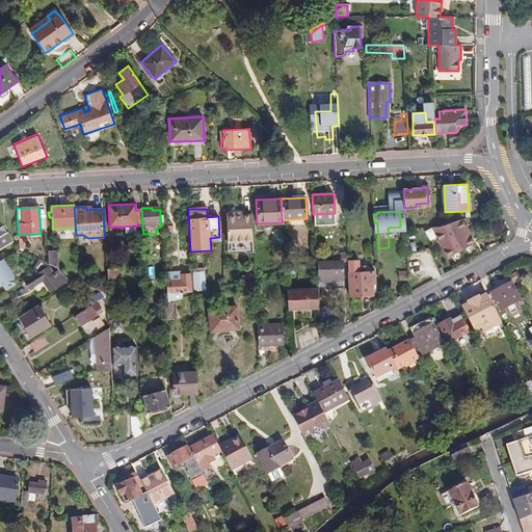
[(227,213),(228,242),(253,241),(251,215),(237,216),(237,213),(227,213)]
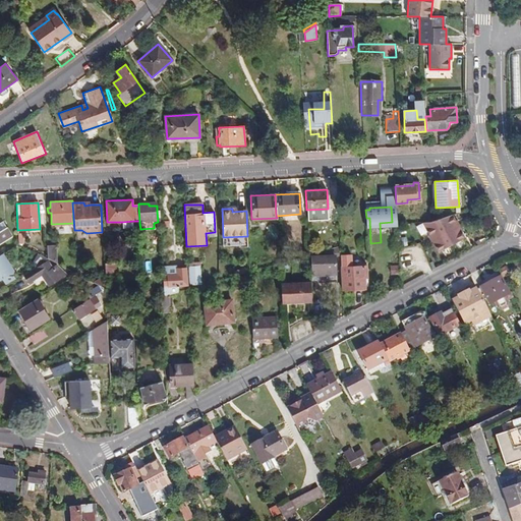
[(431,222),(423,221),(439,251),(465,237),(462,233),(463,230),(451,216),(431,222)]
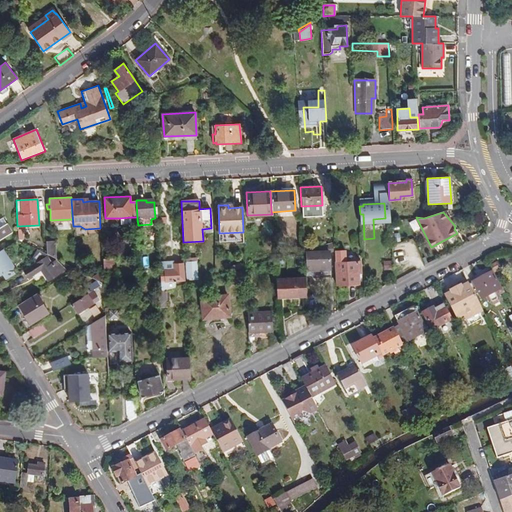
[(0,239),(12,232),(7,223),(0,227),(0,239)]
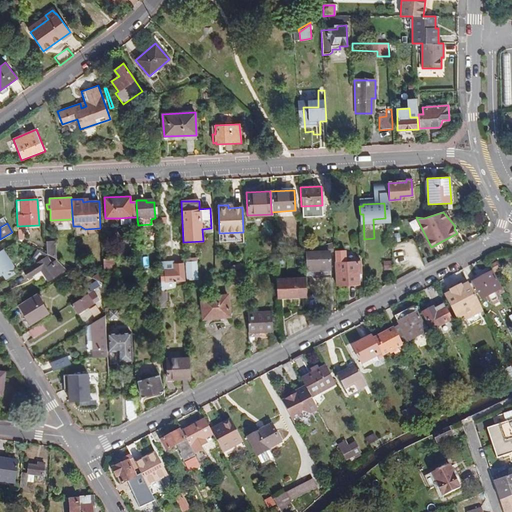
[(219,233),(220,242),(244,240),(243,232),(219,233)]
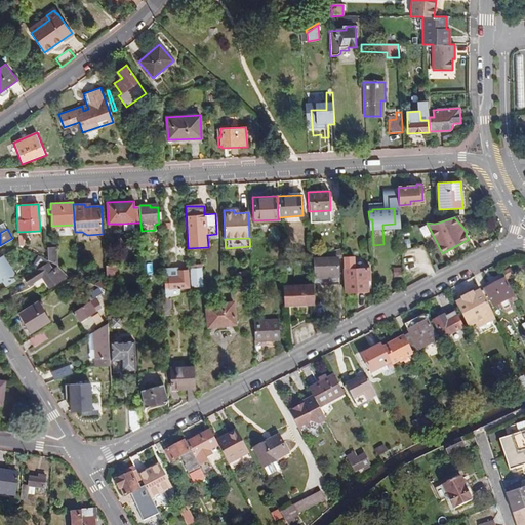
[(403,252),(412,272),(423,267),(419,258),(414,247),(403,252)]
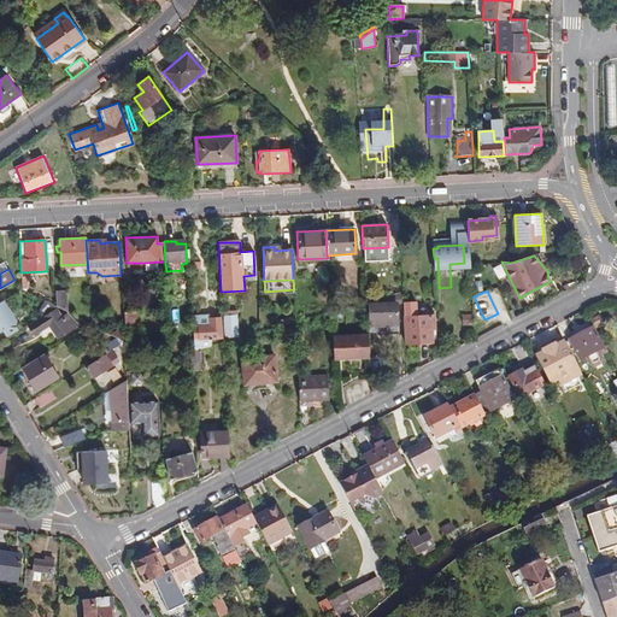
[(56,292),(56,306),(66,312),(65,292),(56,292)]
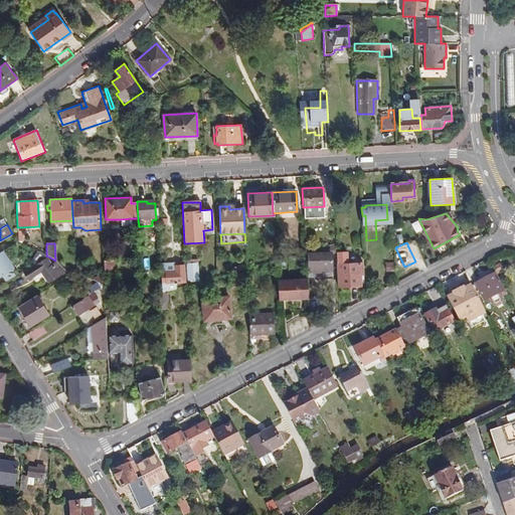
[(308,253),(309,273),(317,272),(318,278),(324,277),(324,272),(332,271),(331,254),(336,253),(336,252),(335,243),(328,245),(328,252),(308,253)]
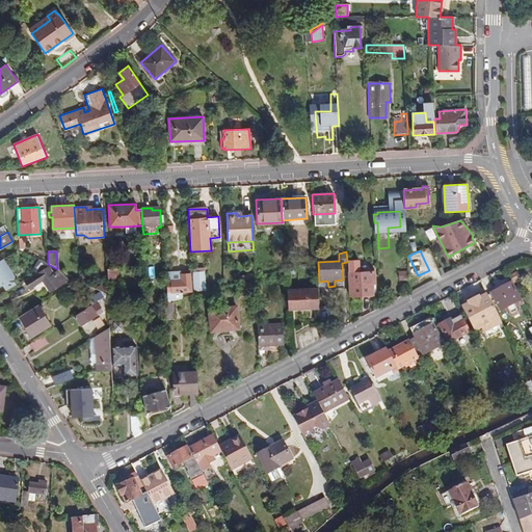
[(2,260),(0,260),(0,286),(14,277),(2,260)]
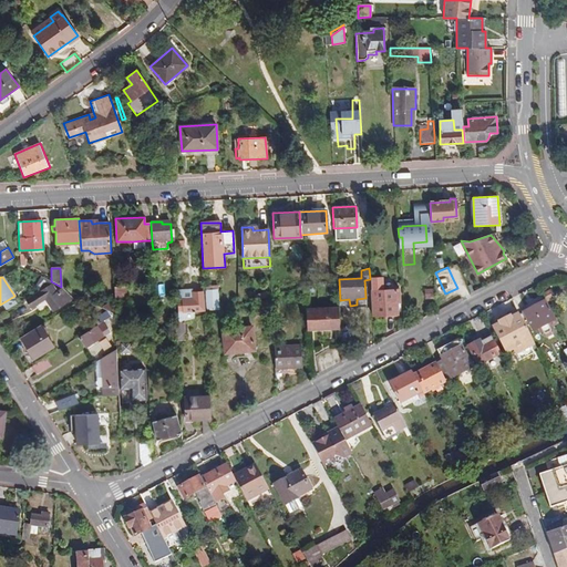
[(370,279),(372,316),(385,315),(398,315),(398,303),(397,289),(384,290),(383,277),(370,278),(370,279)]
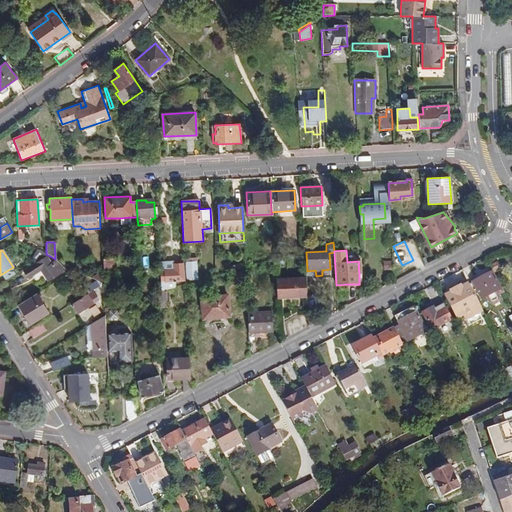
[(23,271),(27,278),(41,270),(47,281),(65,270),(55,260),(51,262),(47,256),(23,271)]
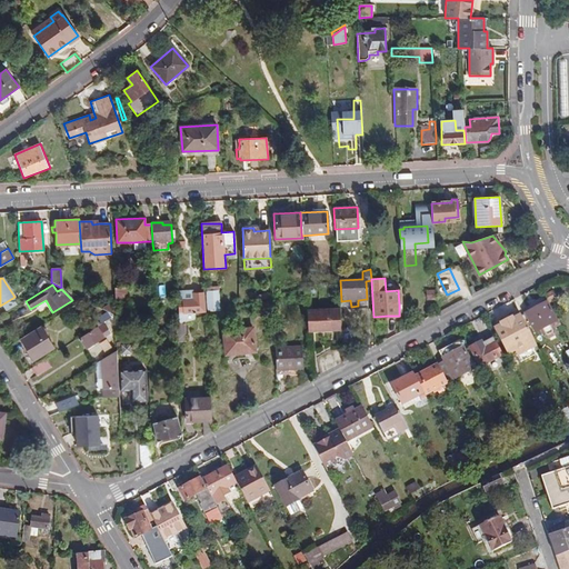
[(116,289),(116,301),(127,300),(126,288),(116,289)]
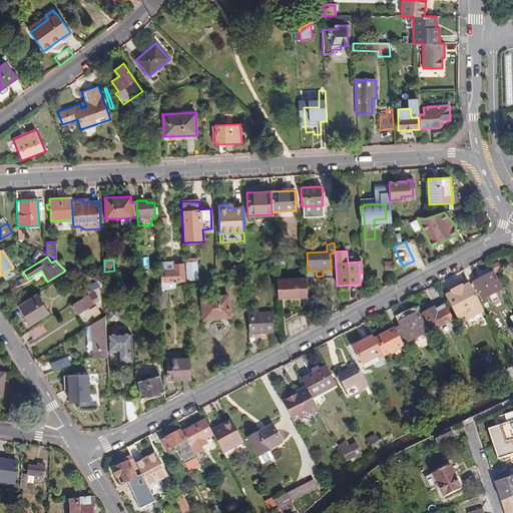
[(491,266),(497,277),(505,272),(499,262),(491,266)]
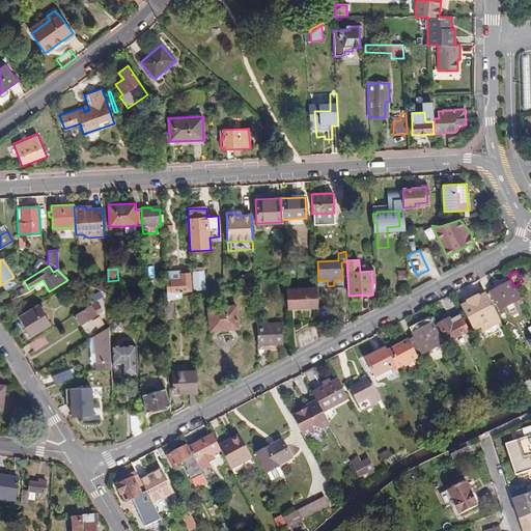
[(193,273),(193,289),(204,288),(203,272),(193,273)]
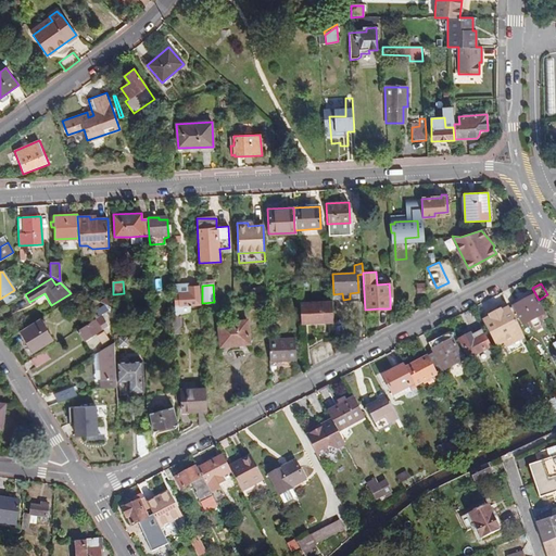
[(175,317),(184,315),(184,306),(200,305),(199,287),(188,287),(188,292),(178,293),(179,306),(174,306),(174,310),(175,317)]
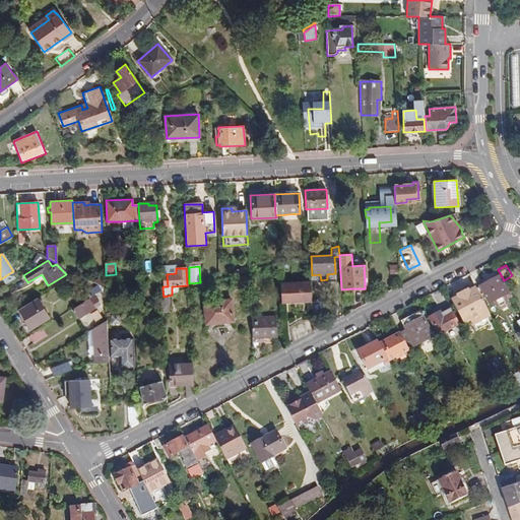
[(99,285),(106,288),(105,274),(92,282),(99,285)]
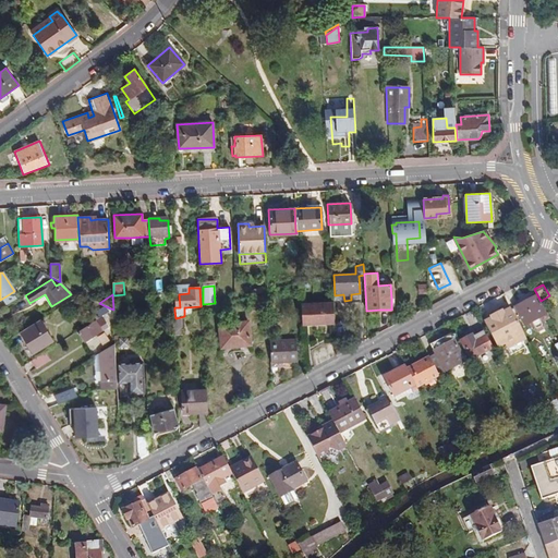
[(525,302),(514,307),(525,326),(531,323),(534,328),(537,330),(545,326),(545,323),(544,322),(549,318),(547,314),(546,315),(536,295),(525,302)]
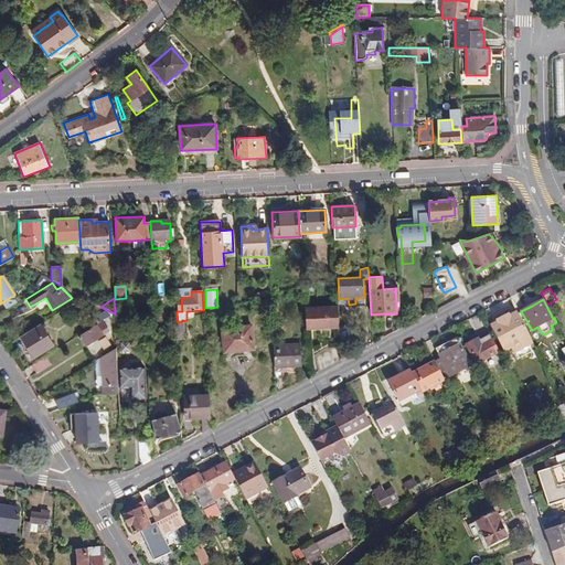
[(259,310),(268,309),(267,300),(258,301),(259,310)]
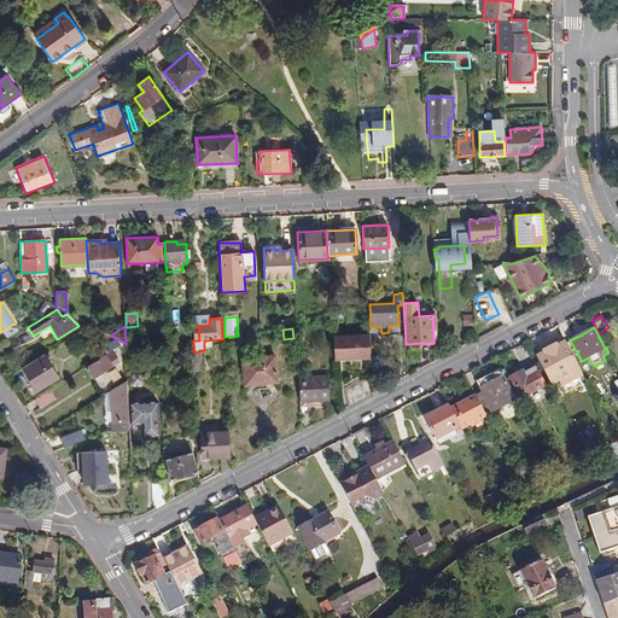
[(368,336),(332,337),(334,360),(353,360),(369,359),(368,336)]
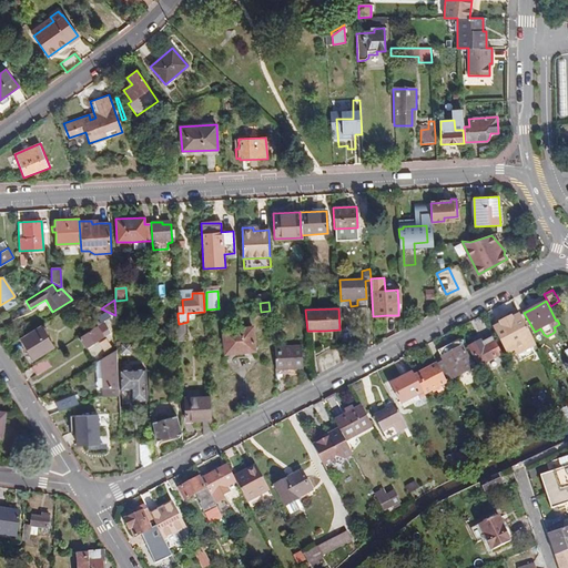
[(98,317),(101,324),(102,323),(115,315),(108,312),(98,317)]
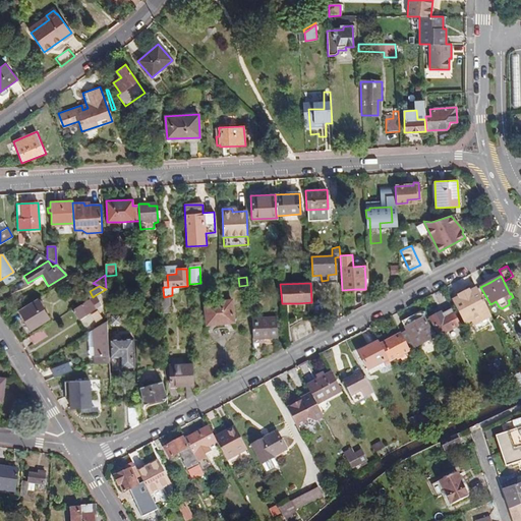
[(471,322),(474,327),(491,316),(476,289),(469,293),(465,295),(464,292),(458,295),(459,298),(452,302),(464,326),(471,322)]
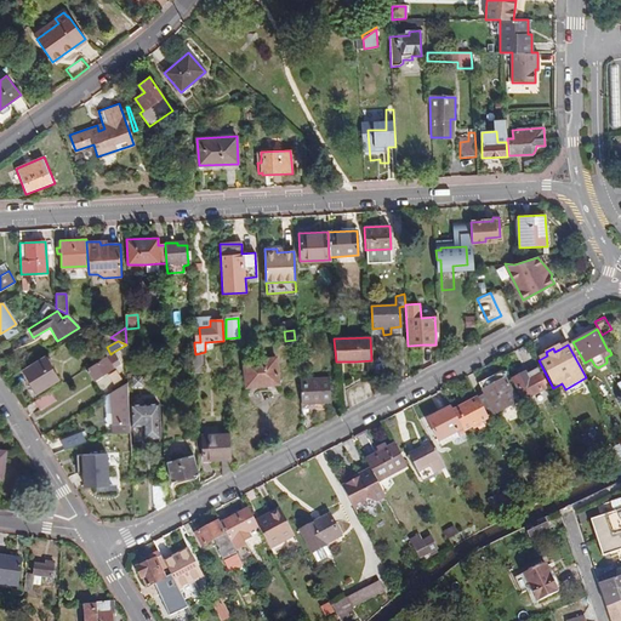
[(110,354),(87,369),(93,380),(119,364),(112,353),(110,354)]
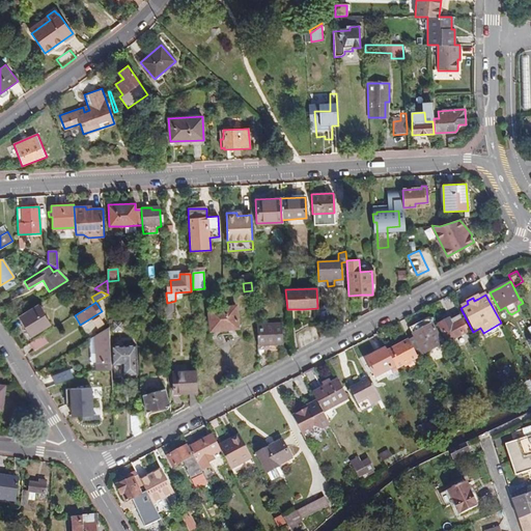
[(164,304),(165,319),(165,322),(173,322),(172,304),(164,304)]
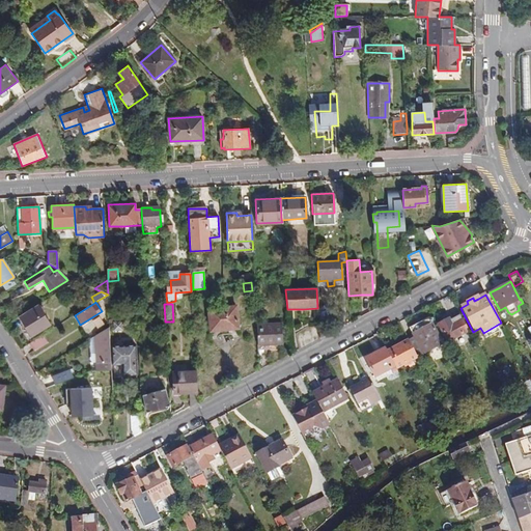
[(38,305),(20,316),(26,328),(29,327),(34,334),(50,325),(38,305)]
